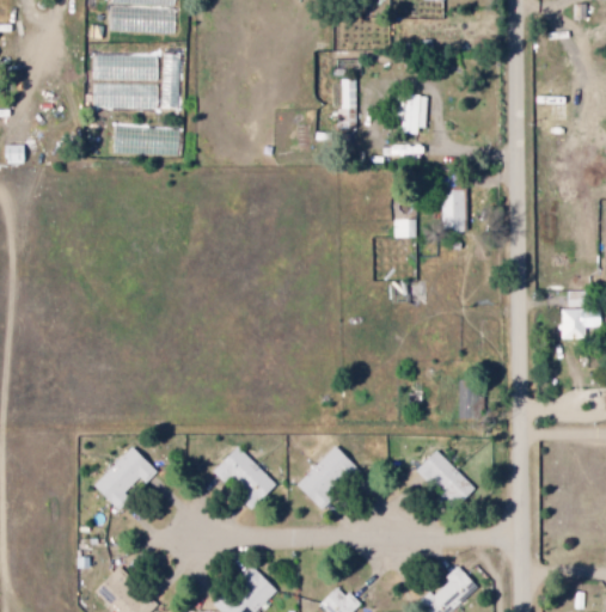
[(357,80),(342,80),(341,129),(356,129),(357,80)]
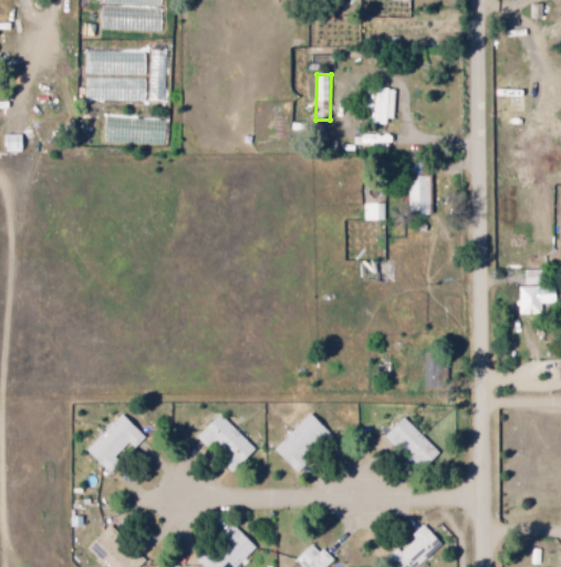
[(396,89),(374,88),(373,124),(387,124),(387,119),(395,119),(396,89)]
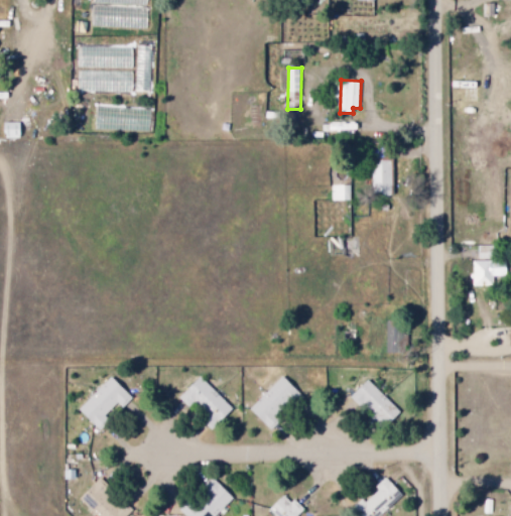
[(25,123),(9,123),(9,138),(26,138),(25,123)]
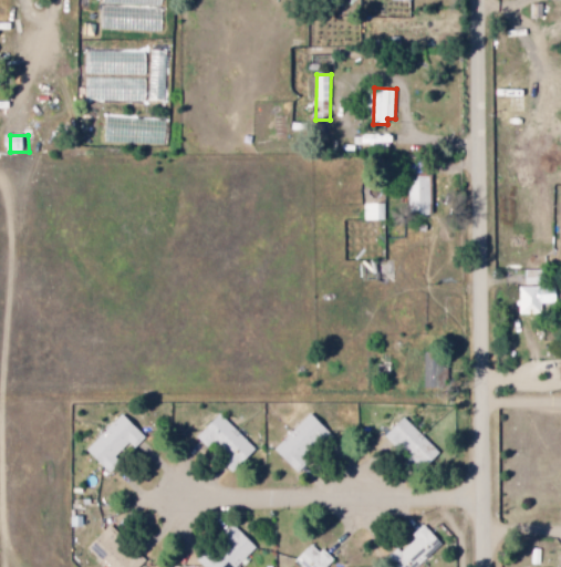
[(433,175),(408,174),(407,213),(432,214),(433,175)]
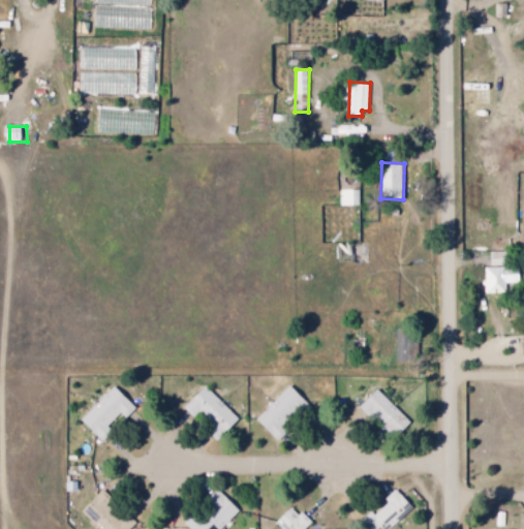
[(361,189),(342,190),(342,206),(361,206),(361,189)]
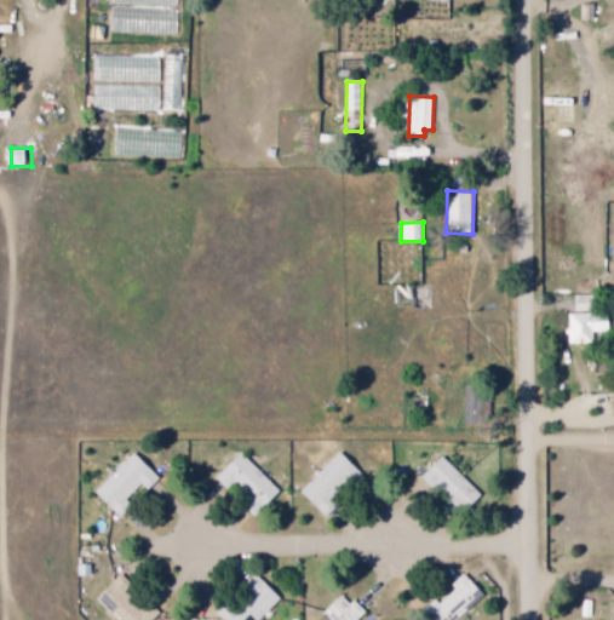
[(594,313),(567,313),(567,343),(594,343),(594,313)]
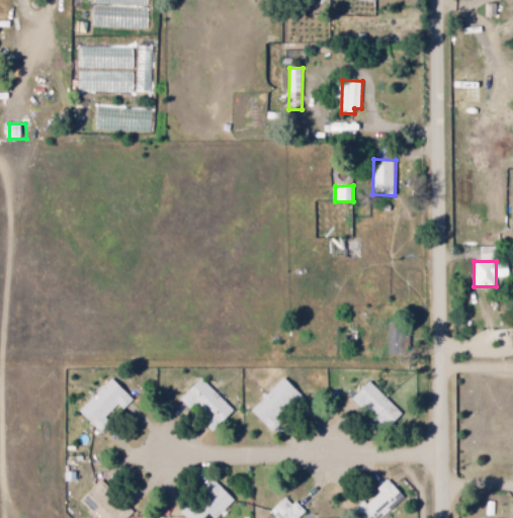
[(283,377),(305,398),(272,430),(252,410),(283,377)]
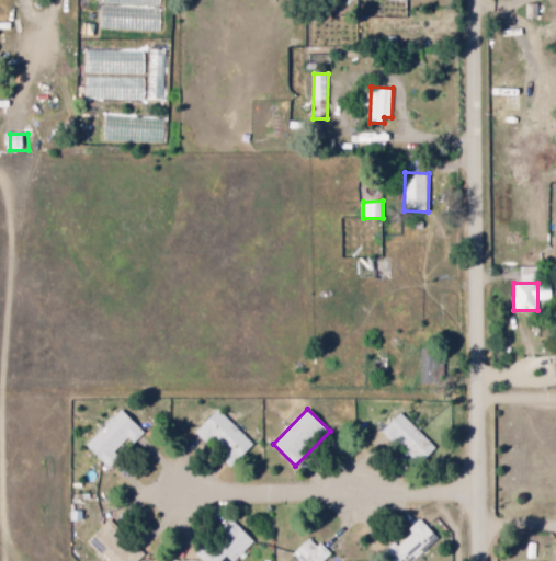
[(144,433),(121,410),(86,445),(109,467),(118,457),(114,453),(128,438),(134,444),(144,433)]
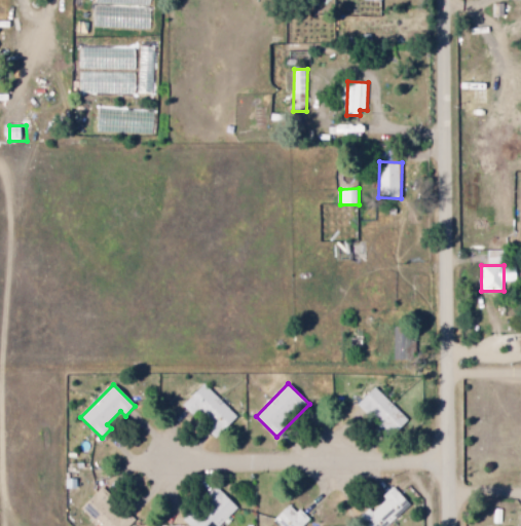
[(205,384),(183,405),(213,437),(234,416),(205,384)]
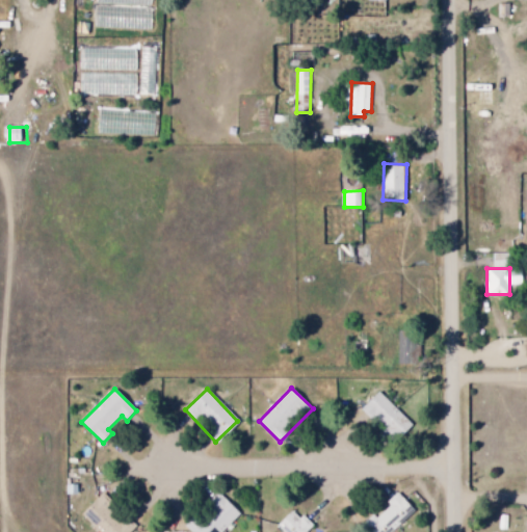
[(378,392),(412,424),(395,442),(362,409),(378,392)]
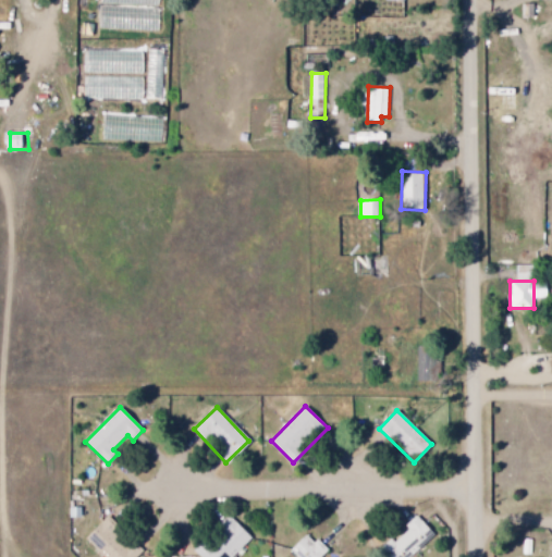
[(229,514),(253,537),(232,556),(201,556),(194,548),(229,514)]
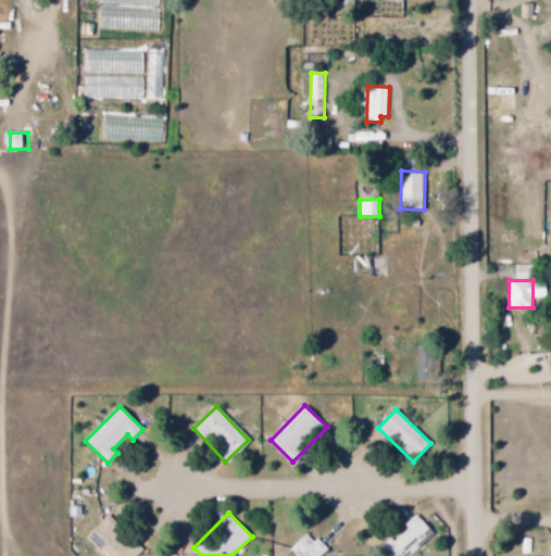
[(416,514),(436,533),(412,555),(384,555),(377,550),(389,538),(393,542),(409,528),(405,523),(416,514)]
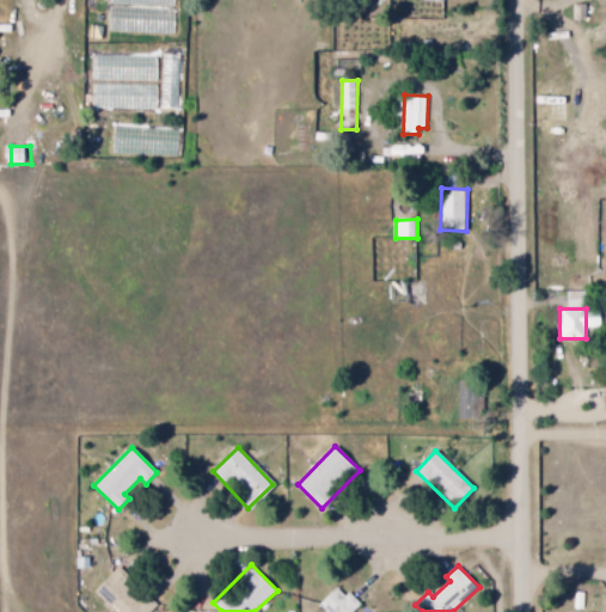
[(148,611),(155,605),(116,568),(93,592),(115,611),(148,611)]
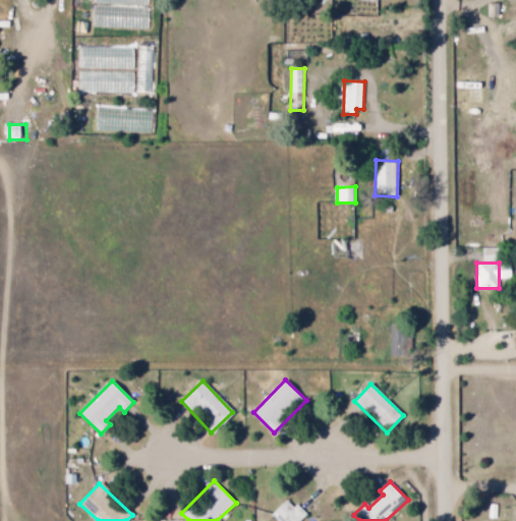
[(293,508),(286,501),(272,514),(279,520),(299,520),(306,515),(297,505),(293,508)]
